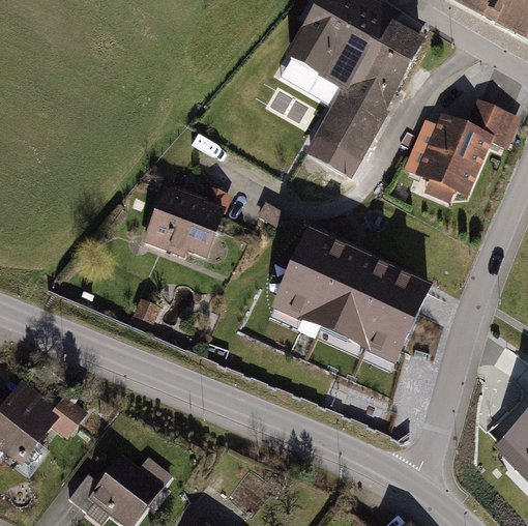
[(316,0),(279,61),(311,81),(306,87),(333,104),(313,137),(357,164),(426,50),(390,29),(398,17),(370,0),(316,0)]
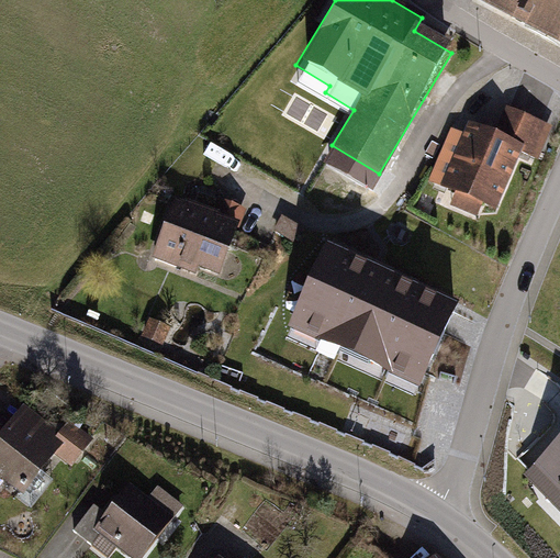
[(470,0),(559,46),(559,0),(470,0)]
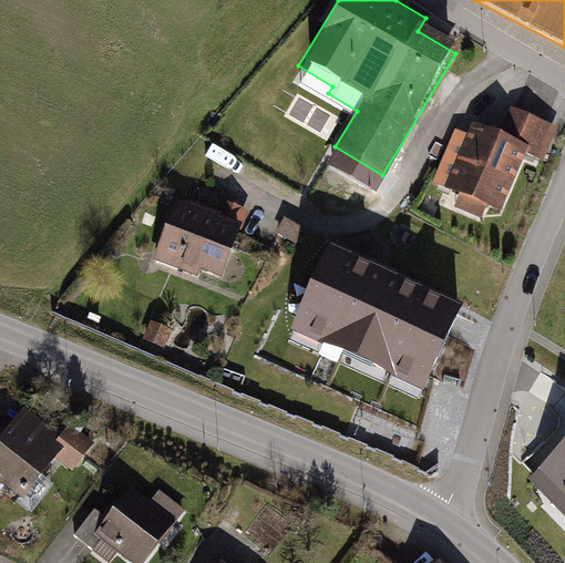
[(550,123),(509,105),(496,135),(471,124),(442,190),(456,196),(452,206),(481,218),(485,207),(499,213),(524,154),(535,159),(550,123)]
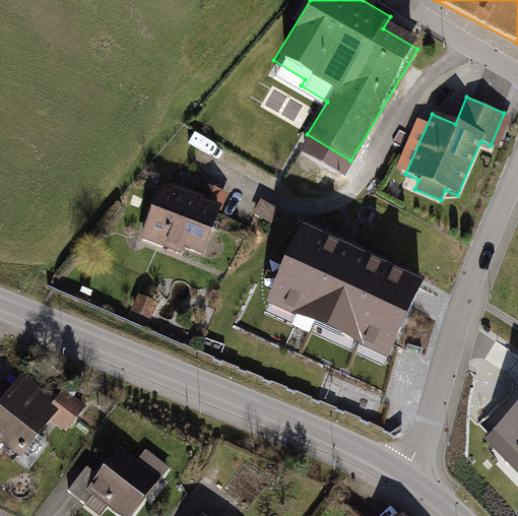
[(160,181),(139,237),(180,252),(182,247),(201,255),(227,190),(198,180),(193,193),(160,181)]
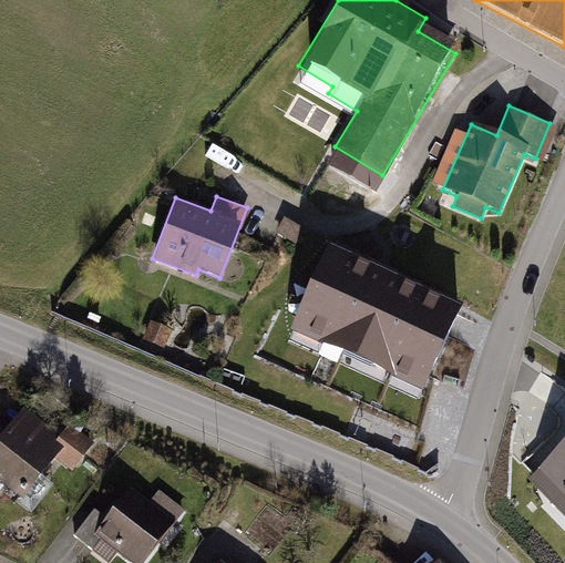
[(461,314),(334,252),(295,329),(423,392),(461,314)]
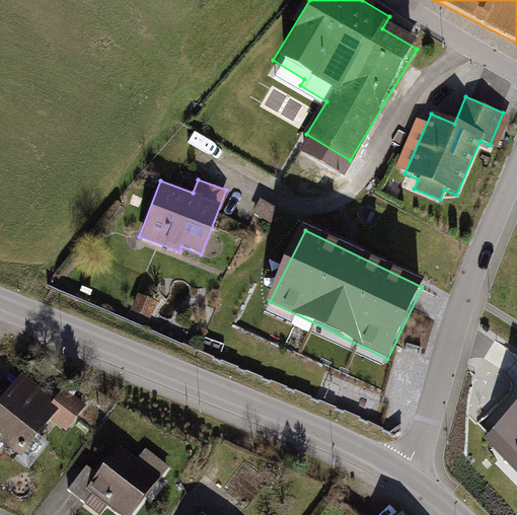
[(2,376),(0,379),(0,444),(19,456),(51,407),(2,376)]
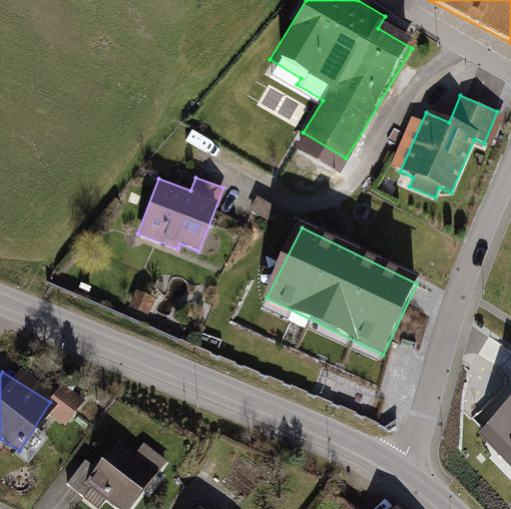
[(510,395),(477,428),(510,463),(510,395)]
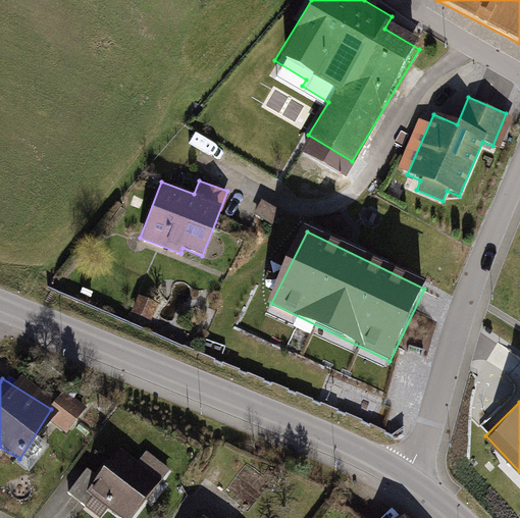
[(112,438),(86,471),(128,507),(156,473),(112,438)]
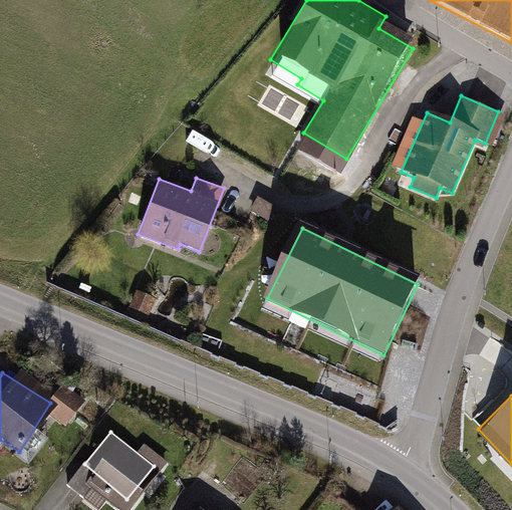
[(207,509),(198,501),(190,509),(207,509)]
